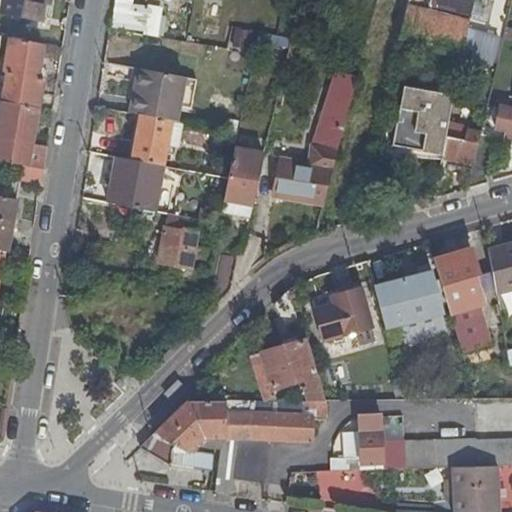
[(42,21),(45,0),(2,0),(0,14),(42,21)]
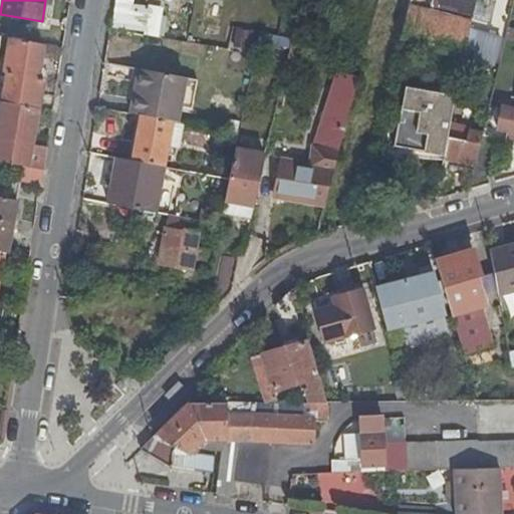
[(126,0),(110,0),(106,26),(145,32),(150,4),(126,0)]
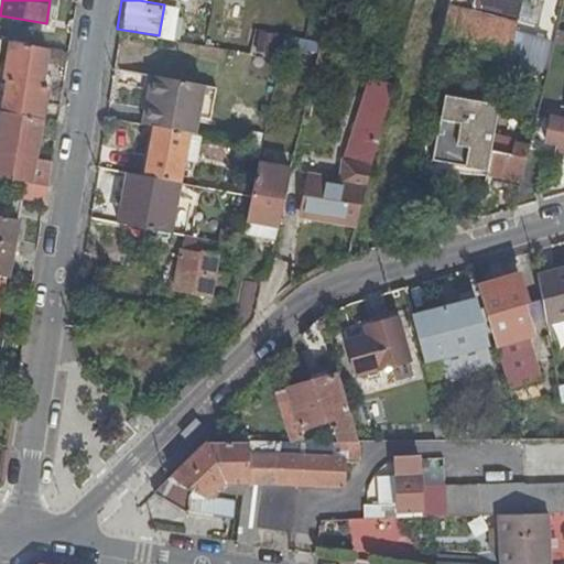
[(476,0),(449,0),(440,43),(507,60),(516,28),(473,17),(476,0)]
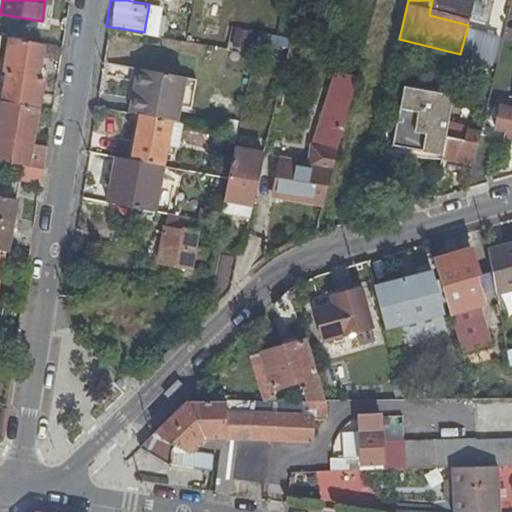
[(3,92),(2,100),(39,107),(44,78),(38,77),(43,44),(10,38),(4,71),(7,72),(3,92)]
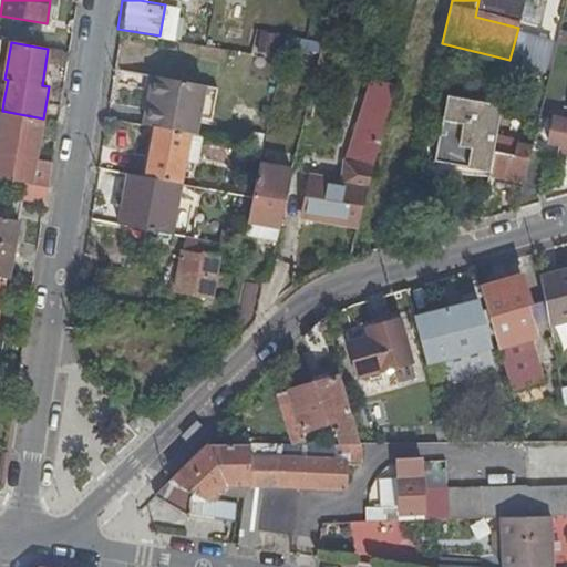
[(212,119),(218,88),(148,75),(142,124),(157,127),(191,134),(194,116),(212,119)]
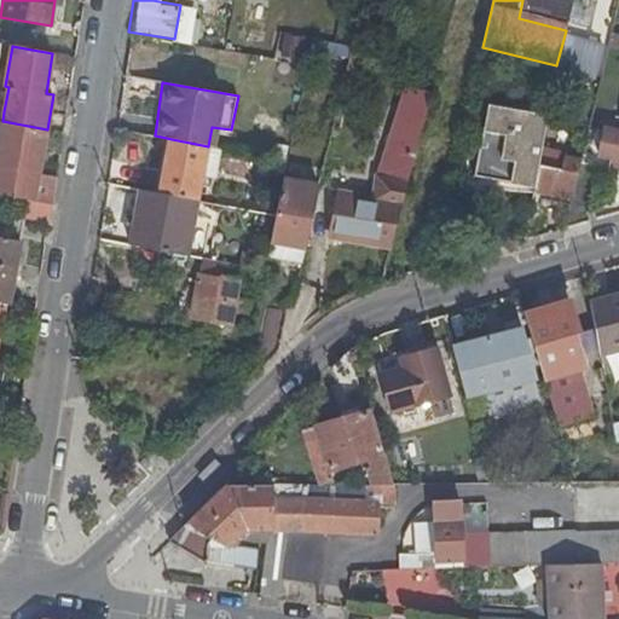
[(391,248),(416,149),(414,149),(424,115),(403,108),(392,143),(391,142),(379,175),(375,198),(340,191),(331,237),(391,248)]
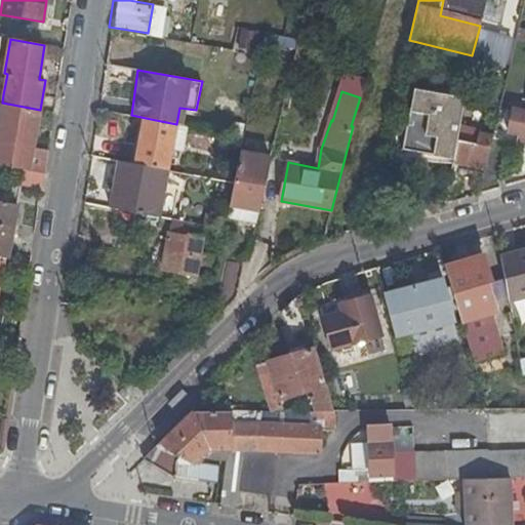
[(426,155),(453,162),(458,139),(467,102),(423,91),(420,92),(417,94),(414,97),(399,165),(422,169),(426,155)]
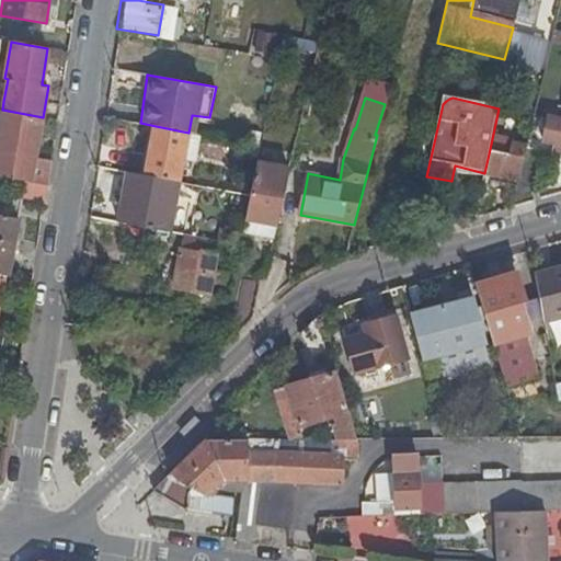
[(231,102),(229,116),(255,121),(259,107),(231,102)]
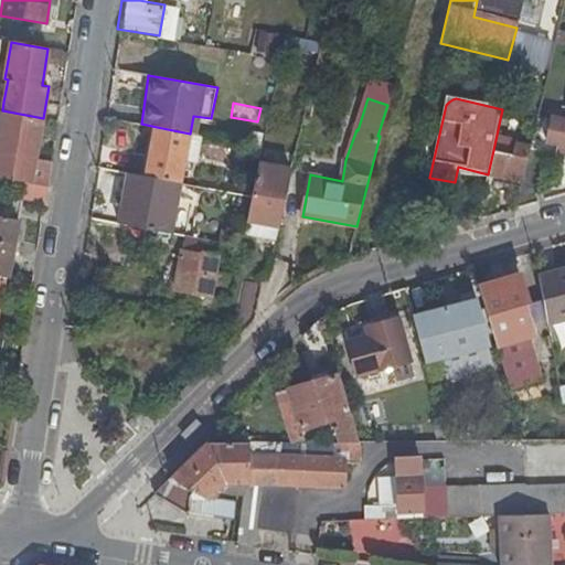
[(0,193),(23,199),(44,202),(51,161),(35,158),(43,118),(2,110),(0,109),(0,193)]
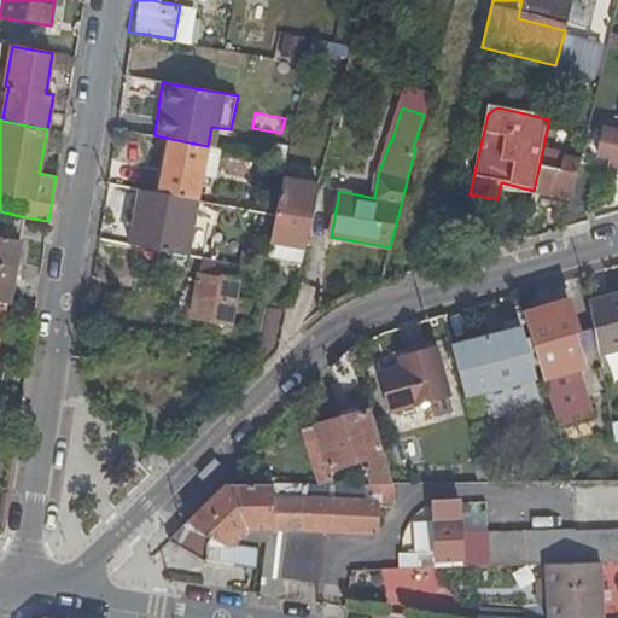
[(617,132),(606,129),(600,155),(617,157),(617,132)]
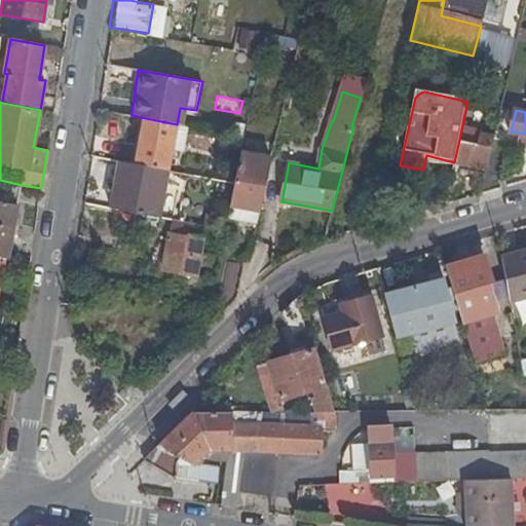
[(146,118),(138,164),(167,170),(173,143),(184,145),(188,126),(177,124),(146,118)]
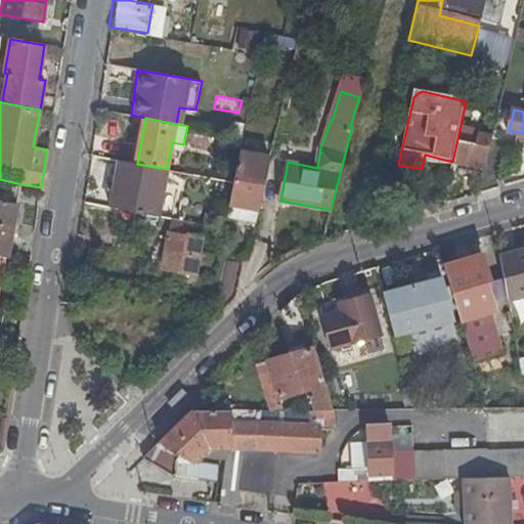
[(479,133),(492,136),(494,128),(481,125),(479,133)]
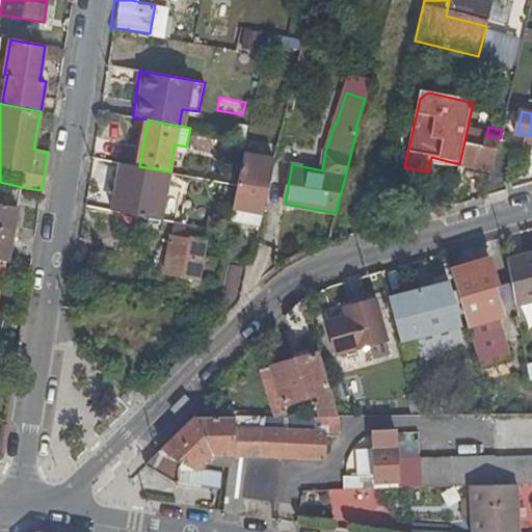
[(500,138),(486,135),(485,135),(483,145),(464,141),(459,164),(491,171),(495,158),(500,138)]
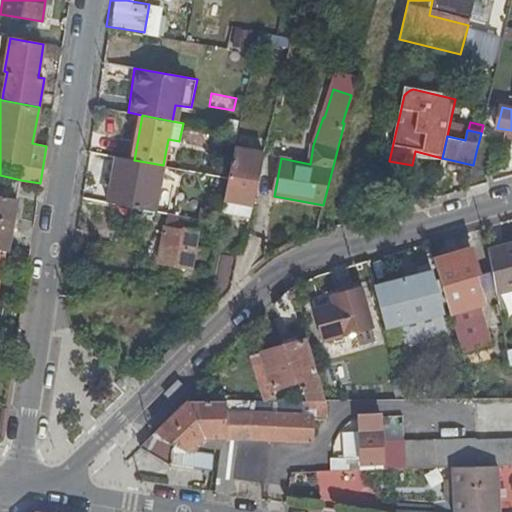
[(473,165),(471,176),(470,181),(468,189),(487,183),(487,181),(488,181),(492,153),(476,152),(473,165)]
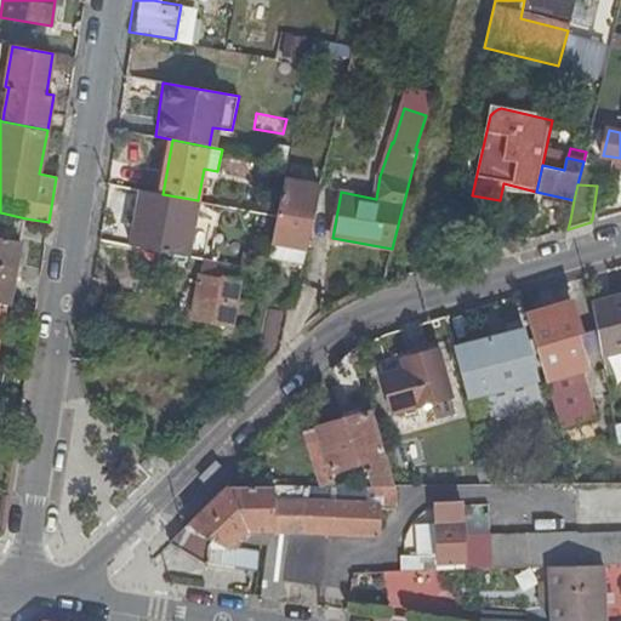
[(269,249),(305,256),(319,194),(283,188),(269,249)]
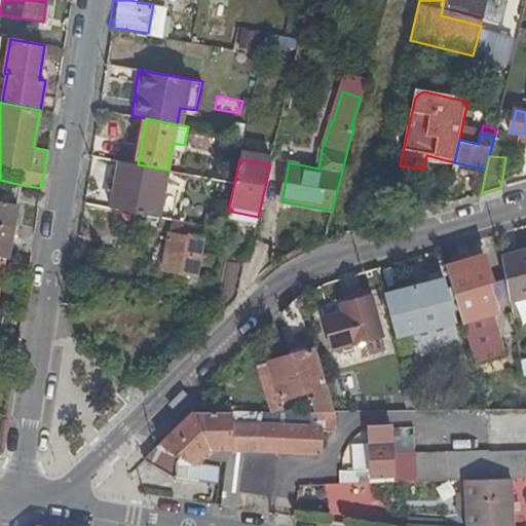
[(159,217),(167,170),(138,164),(120,161),(112,208),(159,217)]
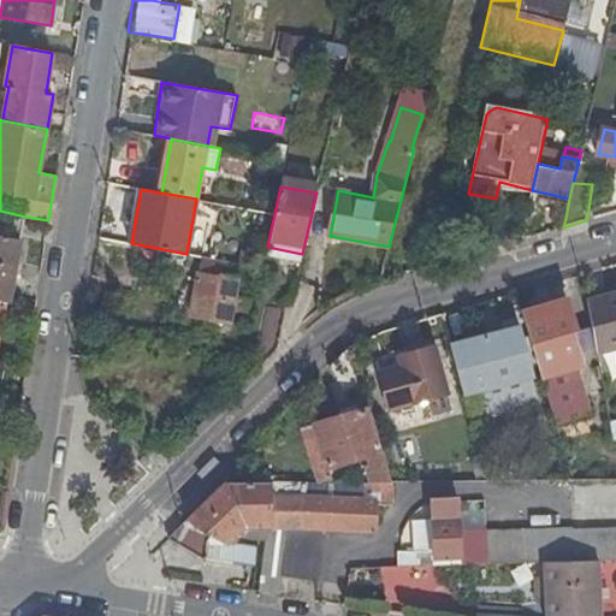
[(5,302),(25,217),(0,211),(0,301),(5,302)]
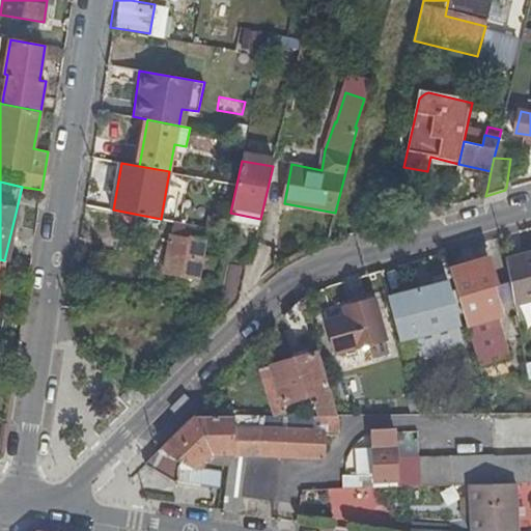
[(229,220),(258,227),(260,219),(230,213),(229,220)]
